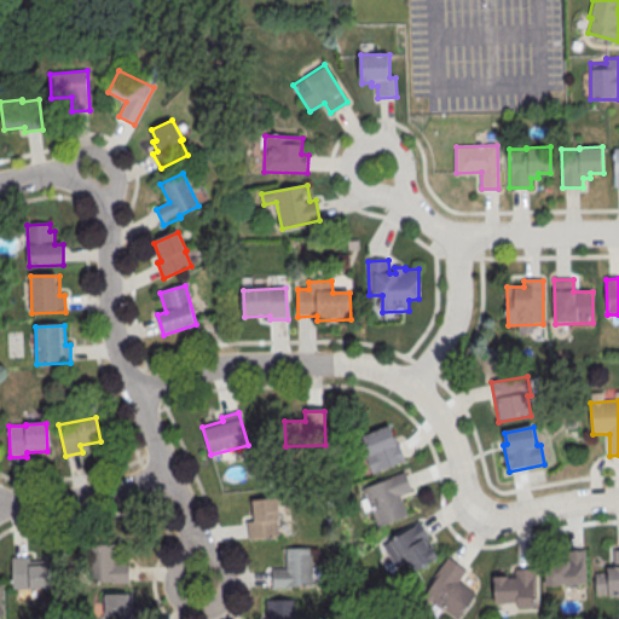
[(363,438),(389,428),(397,446),(400,445),(408,463),(372,475),(365,456),(370,455),(363,438)]
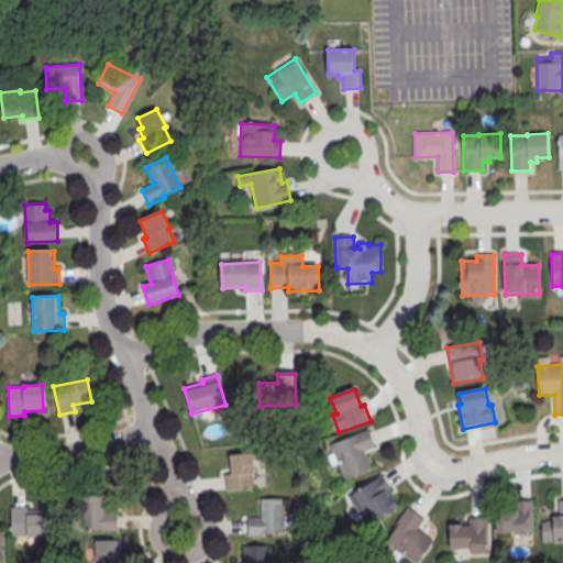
[(331,445),(368,431),(375,448),(364,452),(372,470),(344,481),(331,445)]
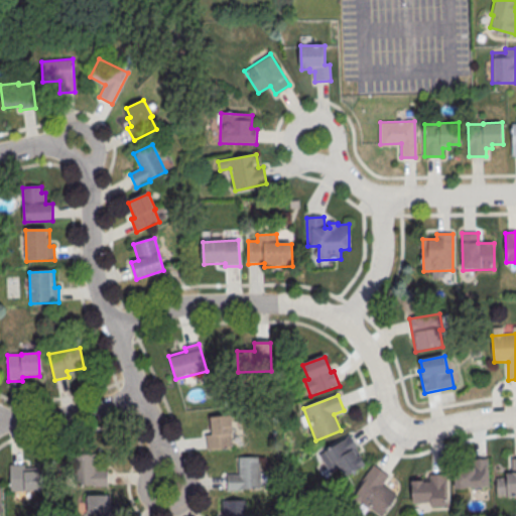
[(209,416),(232,416),(233,448),(207,449),(207,433),(210,433),(209,416)]
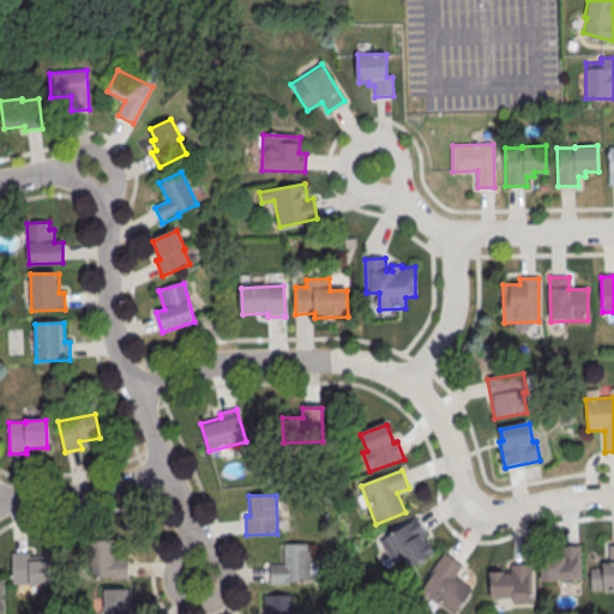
[(380,541),(416,519),(425,533),(421,535),(426,543),(428,542),(435,554),(413,569),(404,557),(393,564),(380,541)]
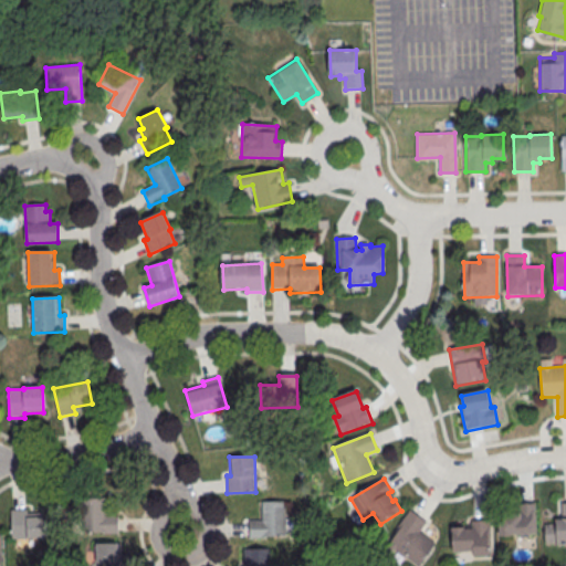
[(81,499),(81,534),(117,534),(117,519),(105,519),(105,499),(81,499)]
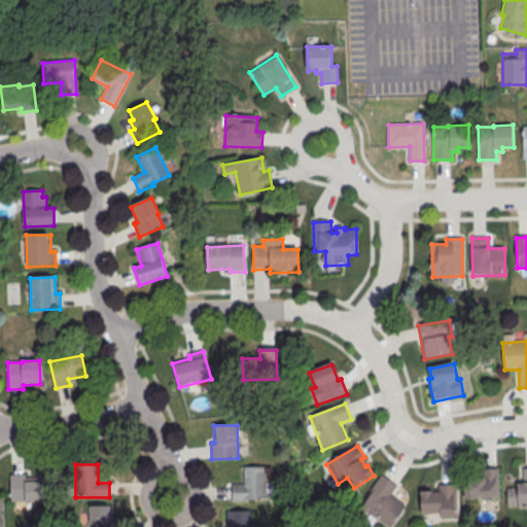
[(244,468),(266,467),(267,500),(233,501),(232,486),(244,486),(244,468)]
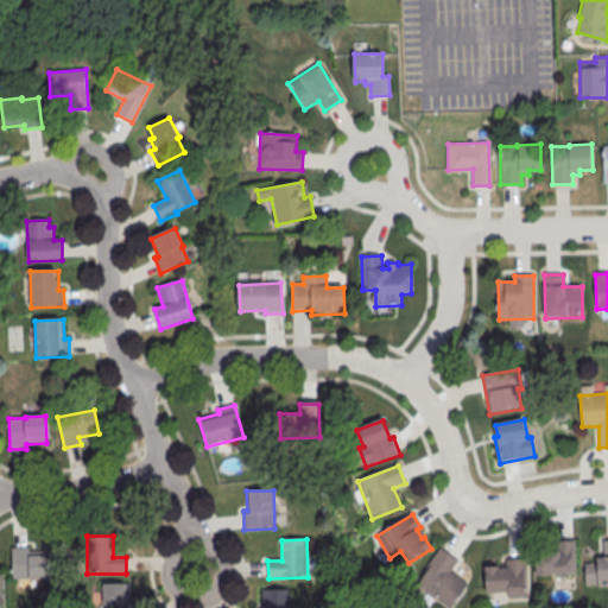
[(557,542),(574,542),(575,575),(563,575),(563,577),(548,578),(548,576),(536,576),(536,552),(545,552),(545,550),(557,550),(557,542)]
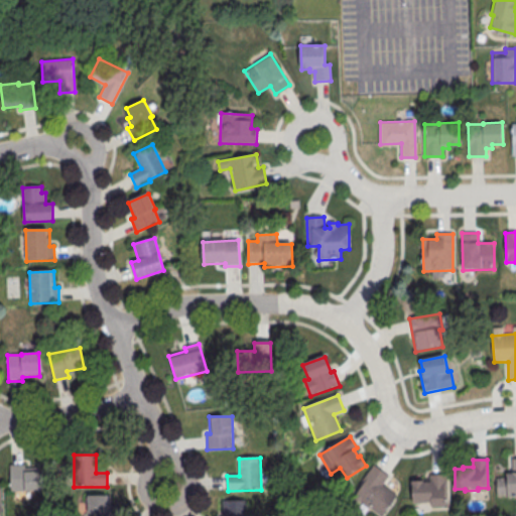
[(512,460),(515,460),(515,498),(507,499),(507,497),(498,497),(498,480),(506,479),(506,475),(512,475),(512,460)]
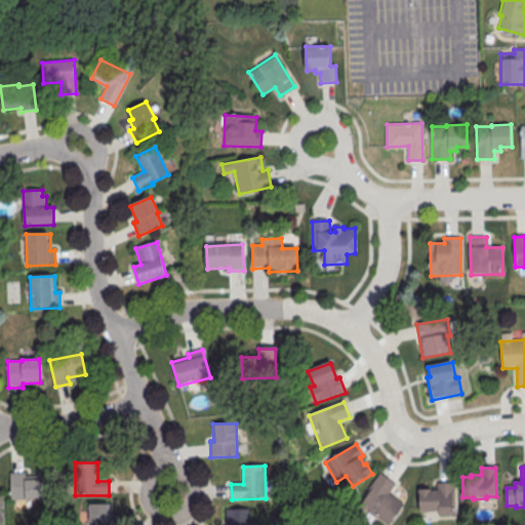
[(9,474),(10,500),(42,499),(41,477),(25,477),(25,474),(9,474)]
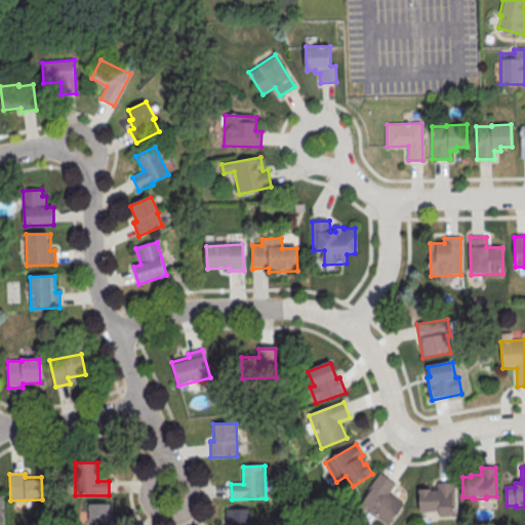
[(381,475),(359,506),(386,524),(390,524),(404,505),(390,494),(396,485),(381,475)]
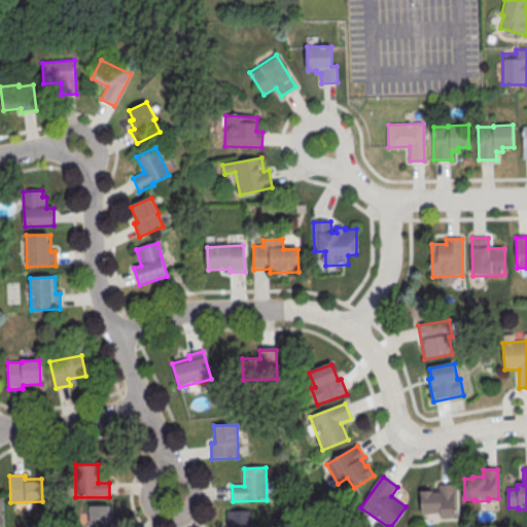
[(437,486),(457,485),(457,516),(455,516),(455,519),(441,520),(441,516),(421,516),(421,492),(432,492),(433,493),(437,493),(437,486)]
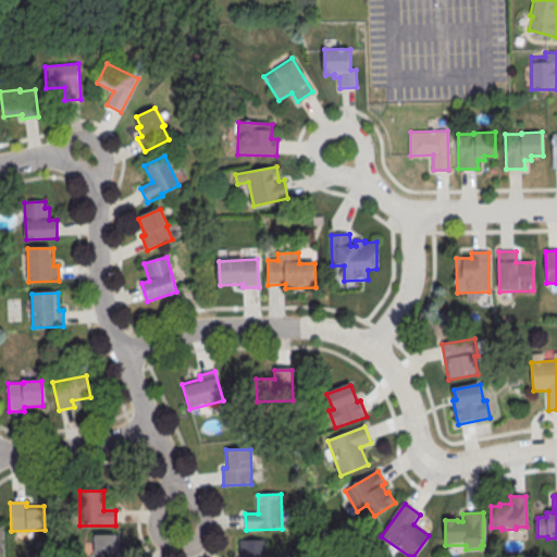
[(95,535),(95,556),(123,556),(123,554),(119,554),(119,535),(95,535)]
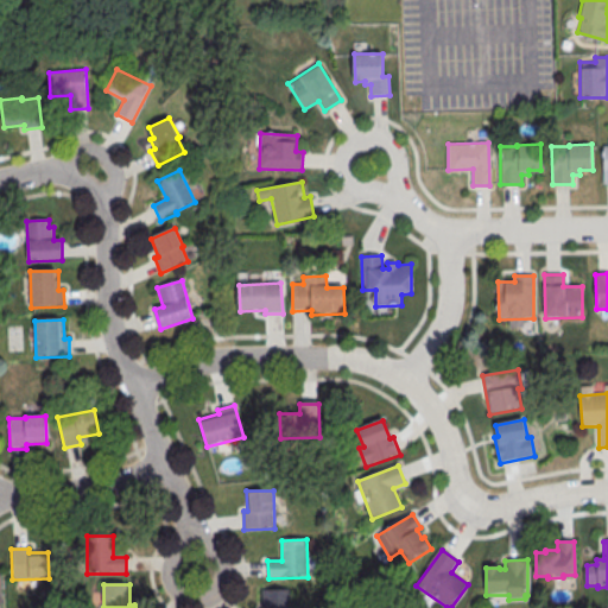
[(263,607),(263,590),(289,589),(289,607),(263,607)]
